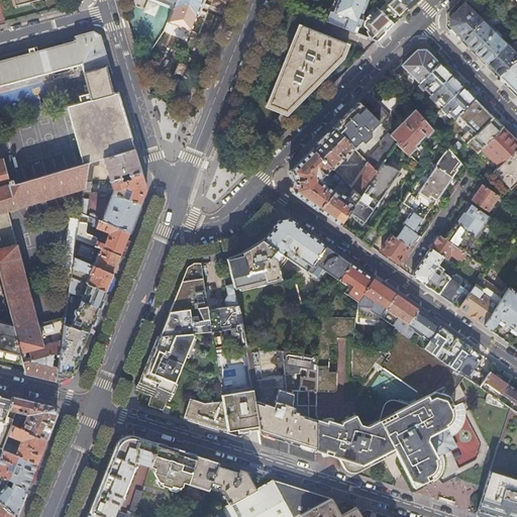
[(148,0),(163,6),(158,19),(190,32),(203,0),(148,0)]
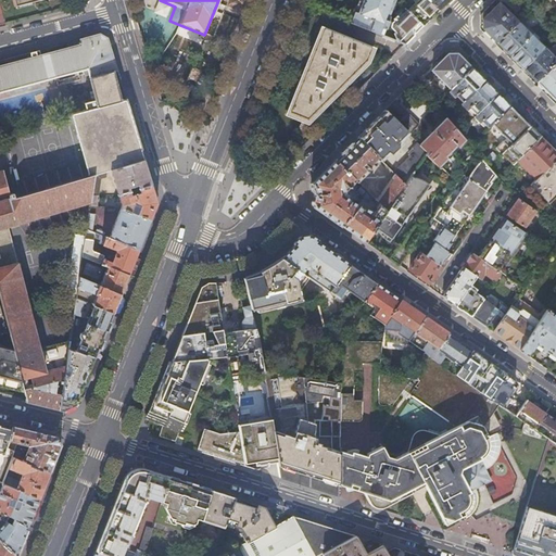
[(358,0),(350,23),(380,35),(382,28),(387,29),(390,22),(386,21),(393,0),(358,0)]
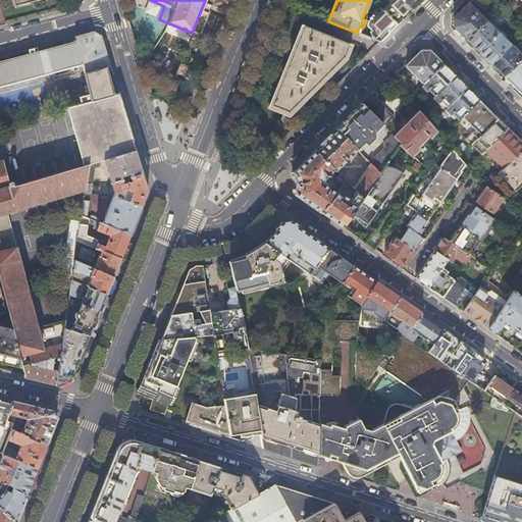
[(381,10),(397,24),(408,13),(412,9),(402,0),(386,0),(379,7),(381,10)]
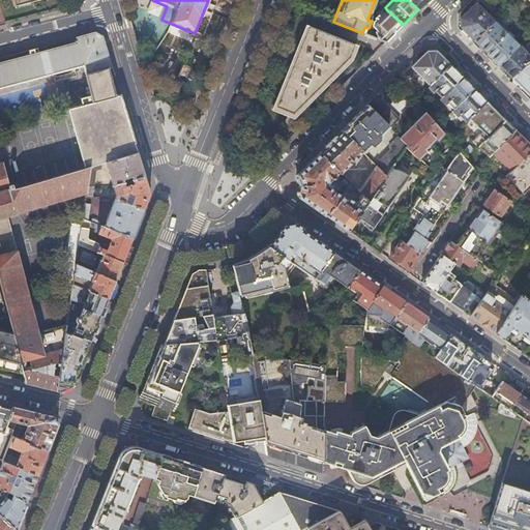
[(408,0),(418,9),(427,1),(428,0),(408,0)]
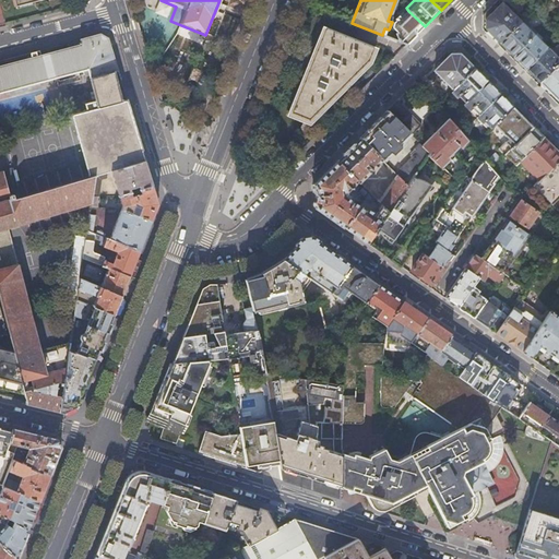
[(494,36),(500,43),(521,22),(502,3),(486,20),(485,27),(494,36)]
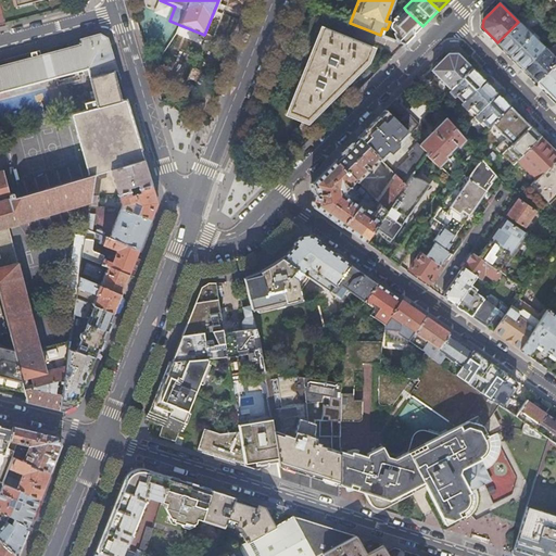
[(393,34),(396,41),(405,45),(414,36),(422,26),(406,11),(403,15),(400,12),(393,19),(394,20),(391,23),(390,27),(395,33),(393,34)]
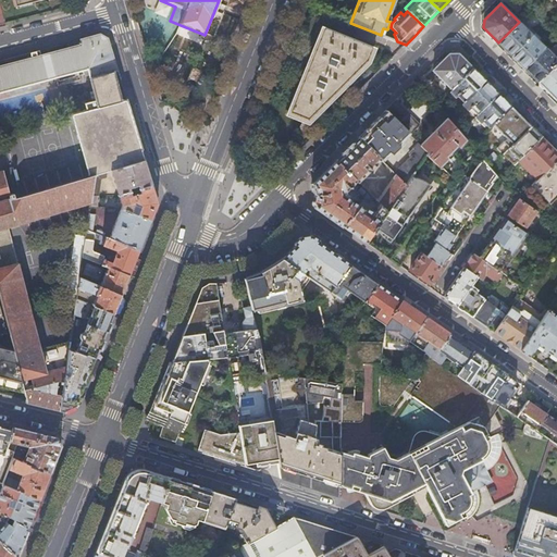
[(519,22),(498,42),(504,48),(511,56),(534,34),(529,27),(527,29),(519,22)]
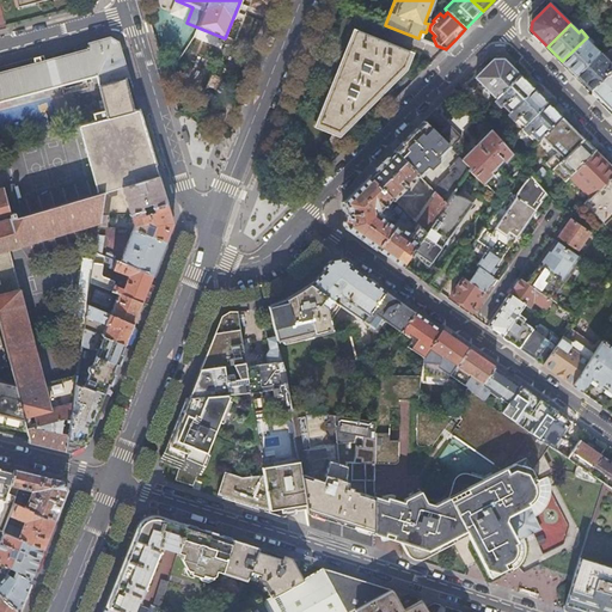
[(355,32),(318,124),(340,133),(343,124),(348,126),(350,117),(355,118),(359,110),(362,111),(366,102),(369,103),(377,85),(385,89),(389,79),(393,80),(396,72),(401,73),(408,54),(355,32)]
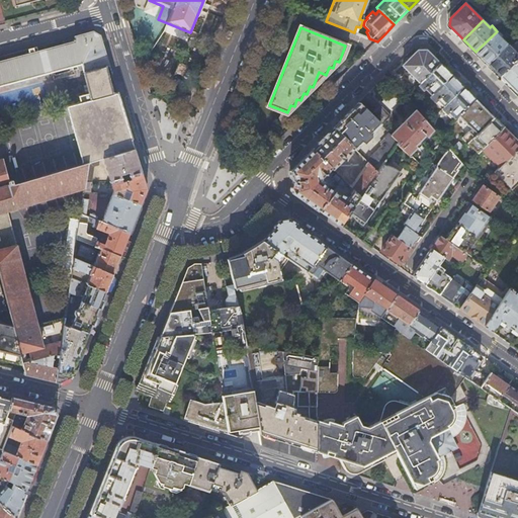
[(497,31),(476,52),(483,60),(488,65),(507,46),(500,38),(502,36),(497,31)]
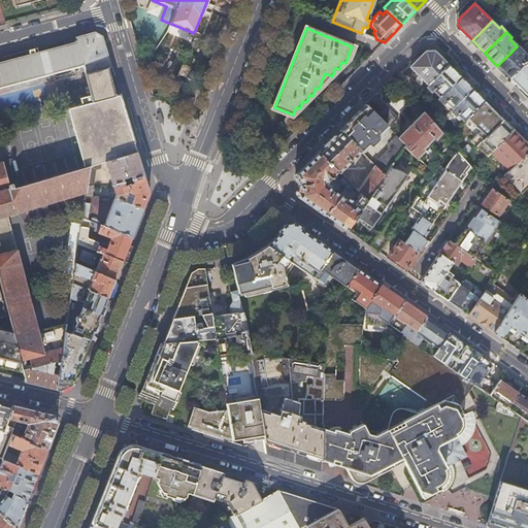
[(0,89),(84,67),(93,103),(68,110),(85,168),(90,166),(105,162),(136,153),(117,87),(112,88),(107,68),(111,68),(102,37),(94,33),(85,35),(76,38),(77,43),(39,54),(38,48),(0,58),(0,89)]
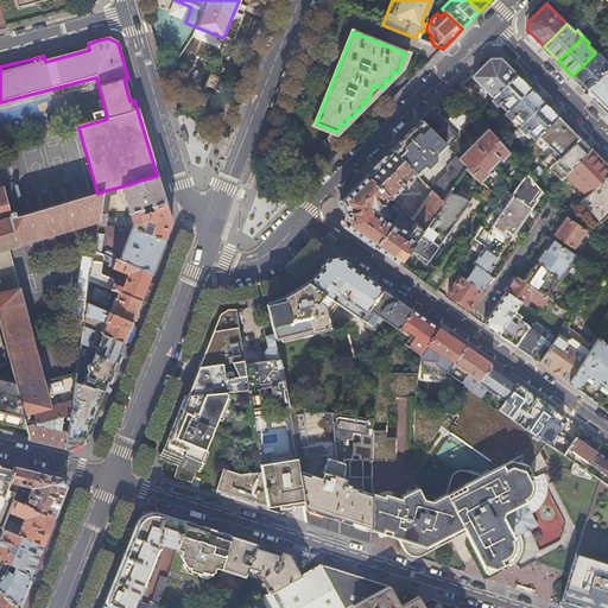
[(184,45),(171,73),(189,81),(202,55),(184,45)]
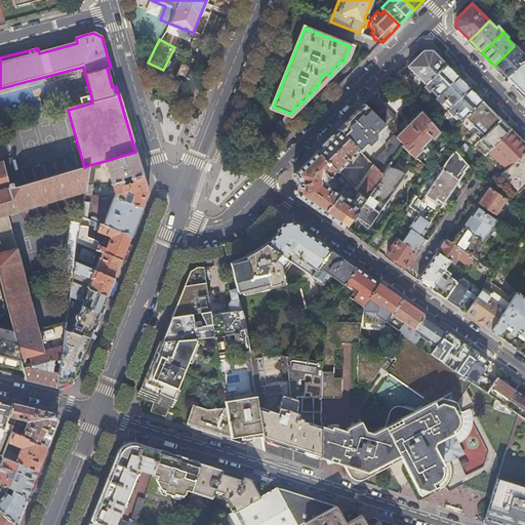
[(514,46),(494,66),(501,72),(508,78),(524,59),(524,52),(523,51),(521,52),(514,46)]
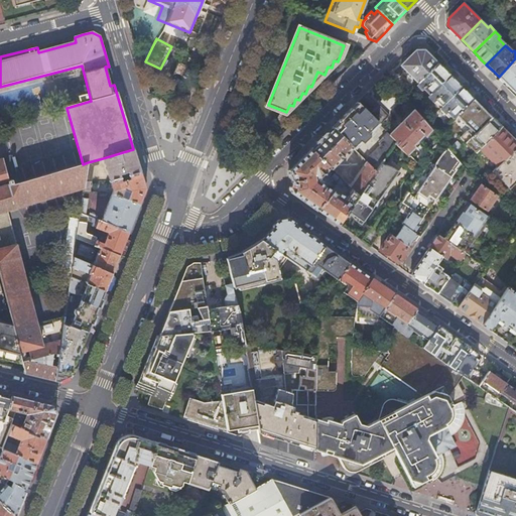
[(401,66),(418,83),(437,63),(431,56),(424,50),(416,50),(401,66)]
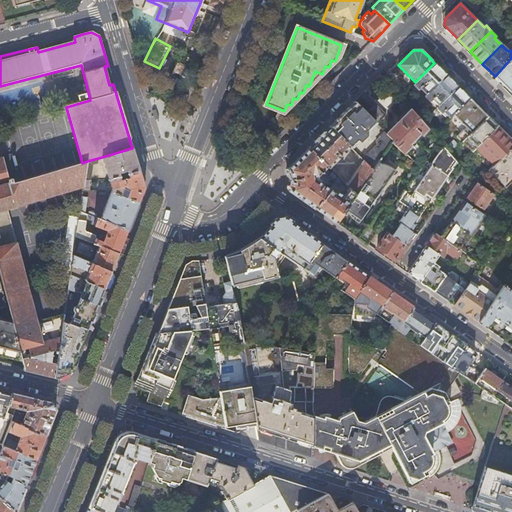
[(511,58),(495,76),(504,85),(511,93),(511,58)]
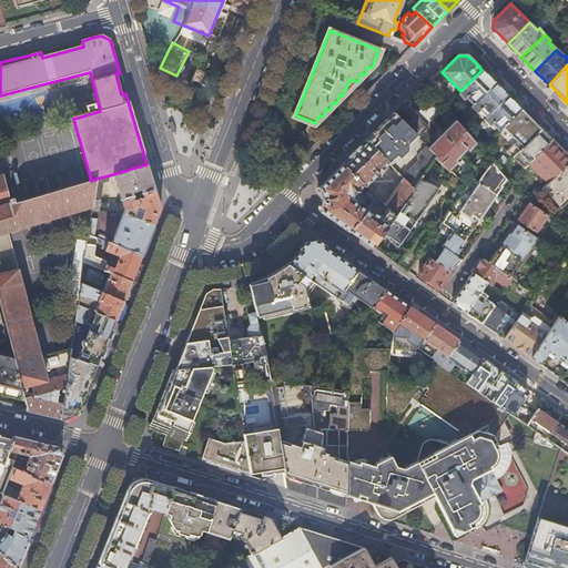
[(482,70),(460,91),(473,103),(494,82),(488,75),(482,70)]
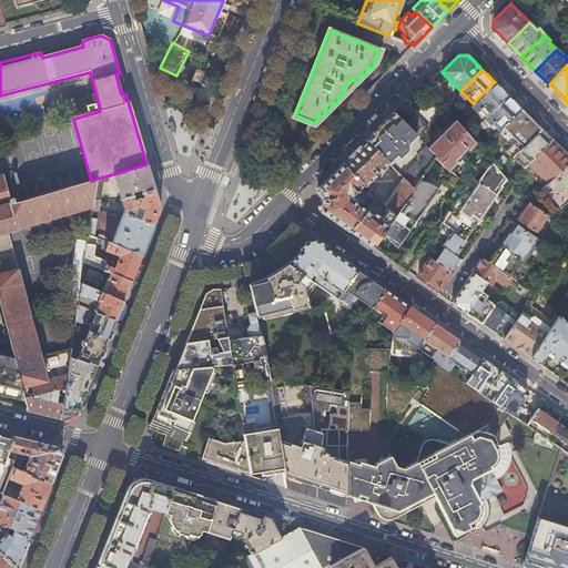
[(120,73),(115,73),(121,94),(125,93),(120,73)]
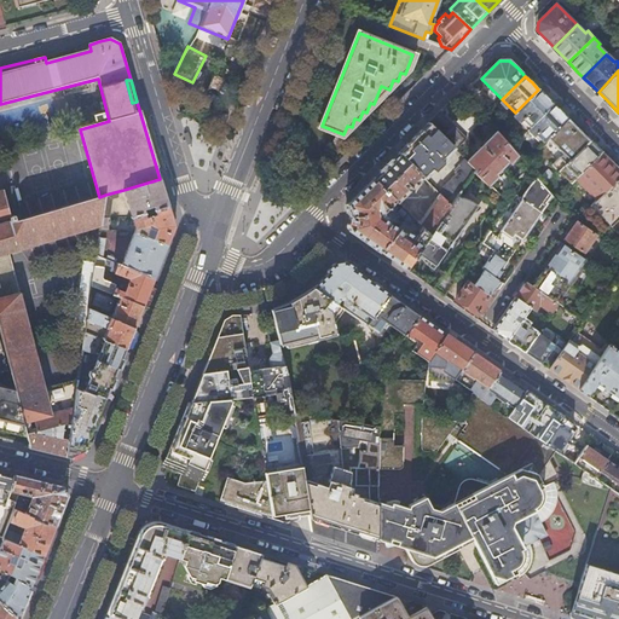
[(538,90),(515,113),(530,127),(553,104),(545,97),(538,90)]
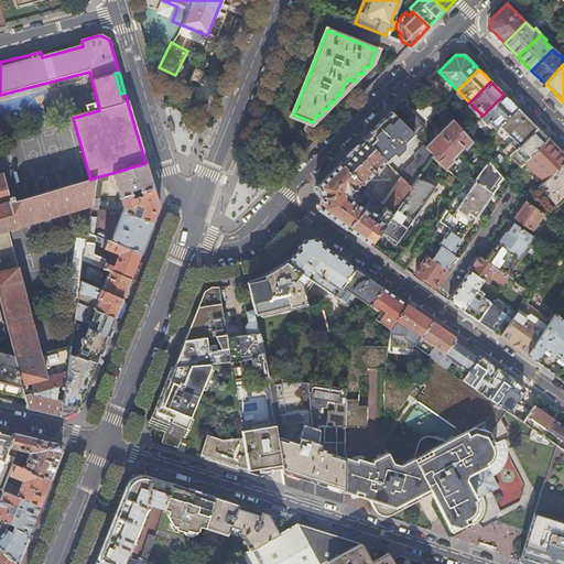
[(503,95),(483,116),(496,129),(499,126),(517,108),(510,101),(503,95)]
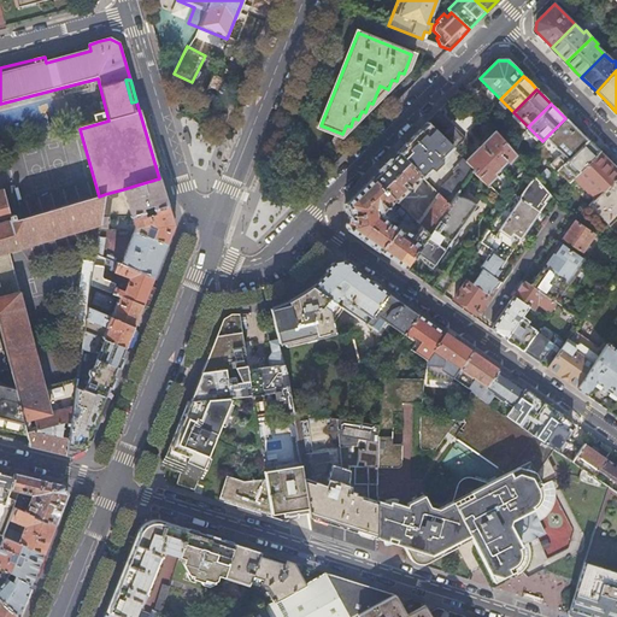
[(439,111),(427,123),(452,148),(454,150),(465,139),(439,111)]
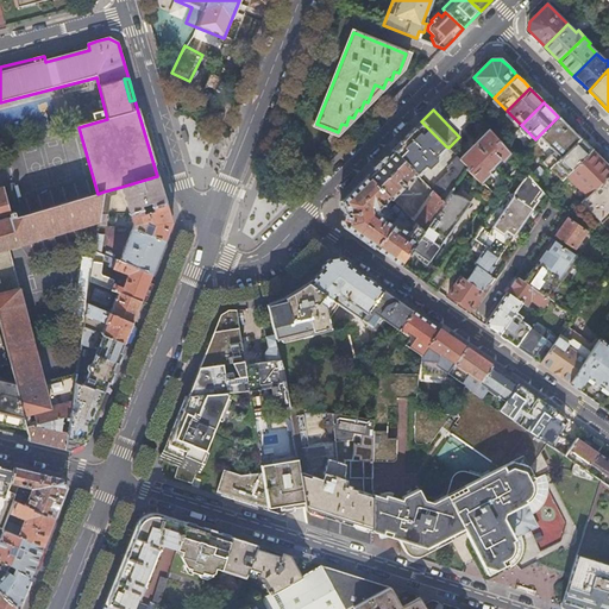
[(565,124),(558,117),(539,136),(554,151),(542,162),(550,169),(550,168),(581,138),(573,132),(565,124)]
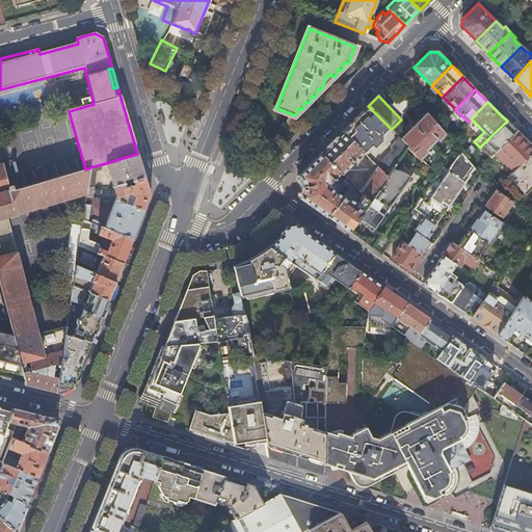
[(342,132),(364,153),(390,128),(368,106),(355,118),(342,132)]
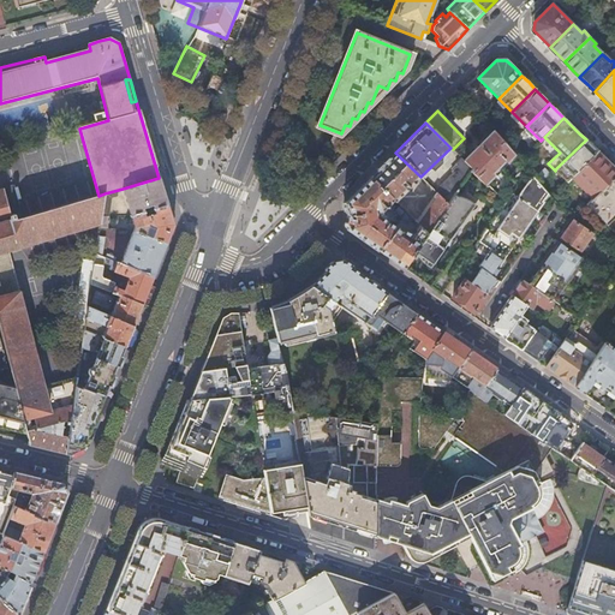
[(494,131),(464,161),(472,169),(471,172),(483,184),(485,181),(493,174),(491,172),(503,160),(506,162),(513,154),(507,147),(494,131)]
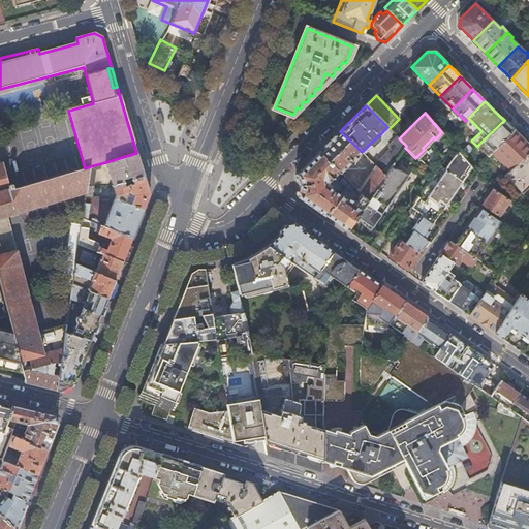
[(508,125),(504,120),(477,146),(488,156),(492,152),(514,130),(508,125)]
